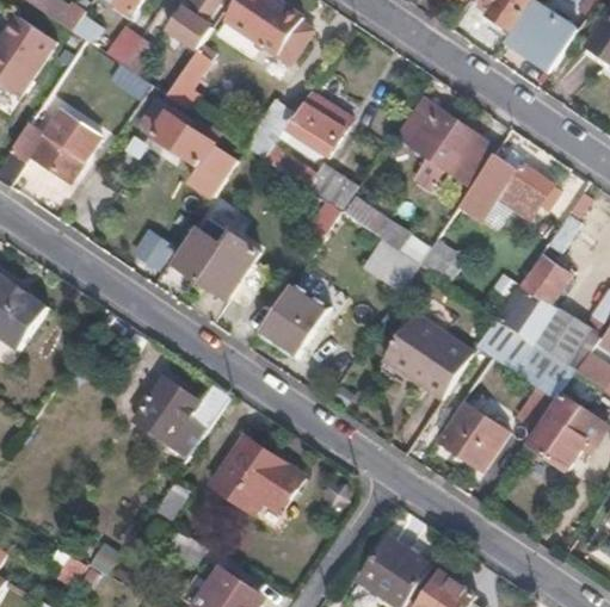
[(29,0),(60,20),(69,5),(62,0),(29,0)]
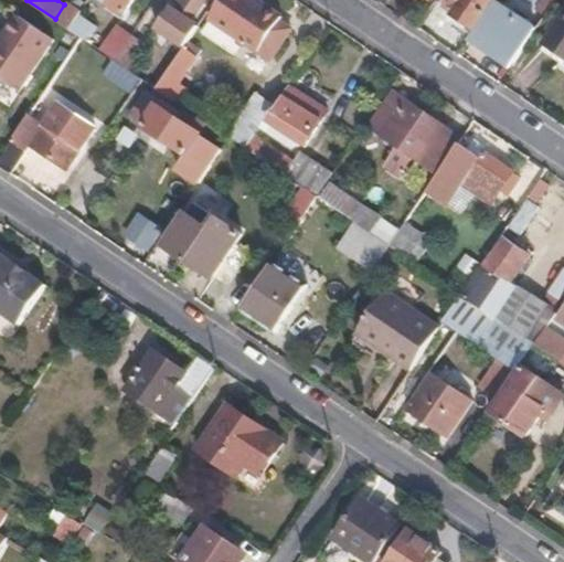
[(67,27),(77,13),(80,9),(67,0),(64,4),(55,19),(67,27)]
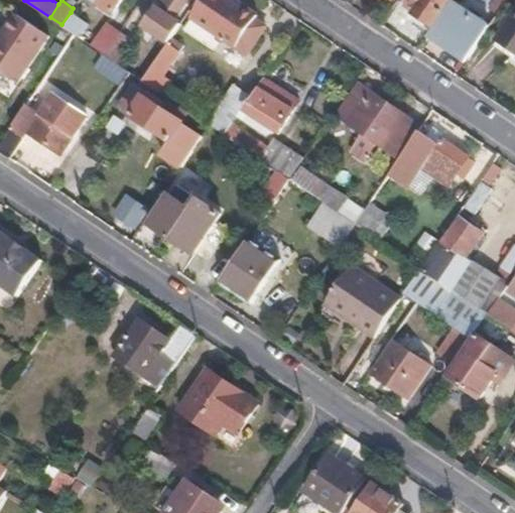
[(92,0),(110,12),(118,0),(92,0)]
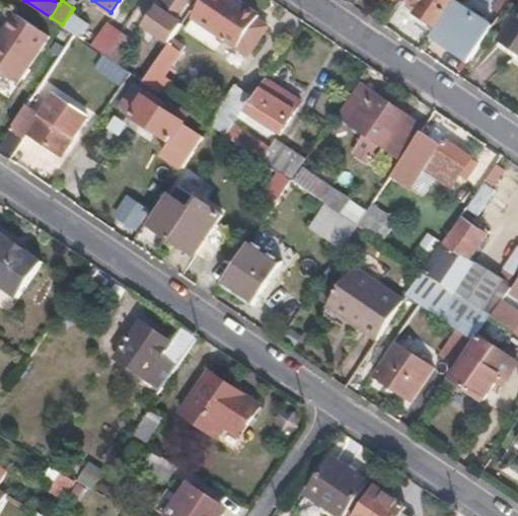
[(173,33),(180,23),(174,19),(187,0),(165,0),(159,9),(155,6),(143,24),(157,34),(168,42),(173,33)]
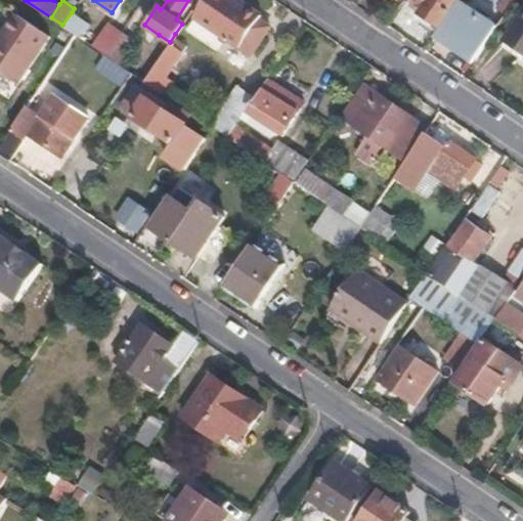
[(260,14),(237,0),(204,0),(185,29),(202,39),(210,27),(227,38),(226,39),(227,40),(228,39),(250,53),(268,26),(258,18),(260,14)]
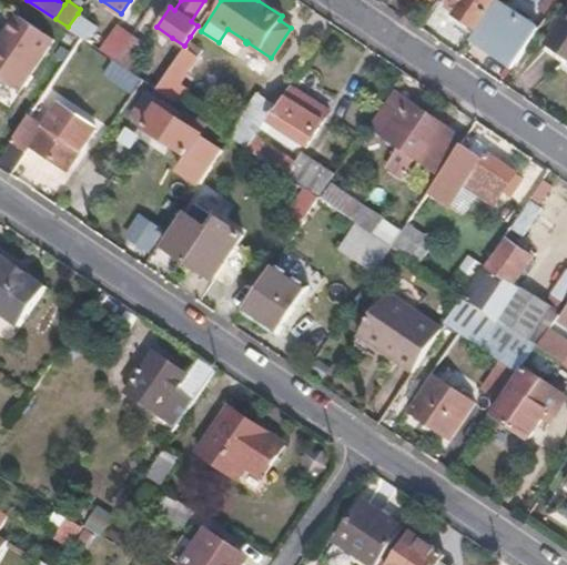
[(475,31),(496,0),(451,0),(449,2),(458,8),(453,16),(457,19),(455,22),(467,31),(469,28),(475,31)]
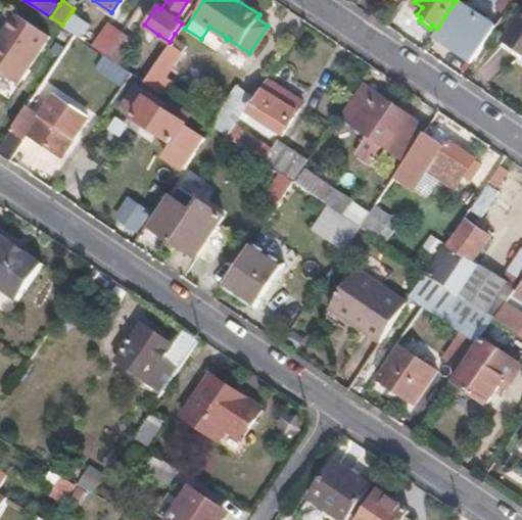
[(497,0),(494,6),(504,13),(512,0),(497,0)]
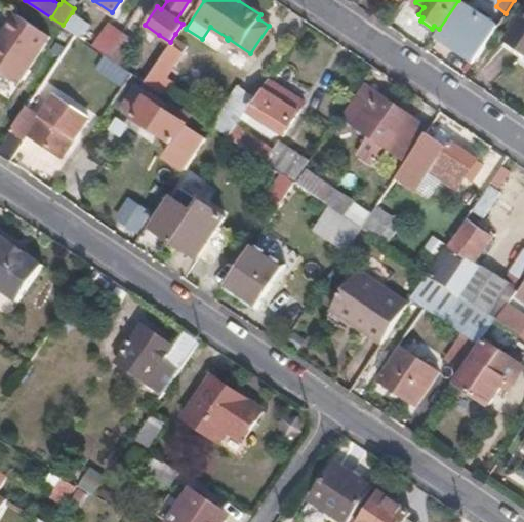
[(438,36),(474,61),(497,26),(460,1),(438,36)]
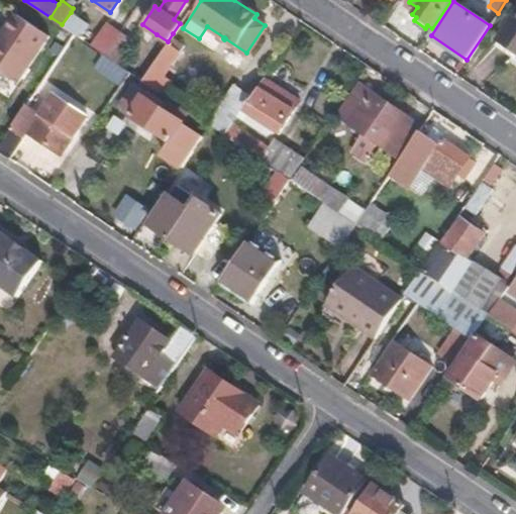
[(515,10),(498,38),(515,50),(515,10)]
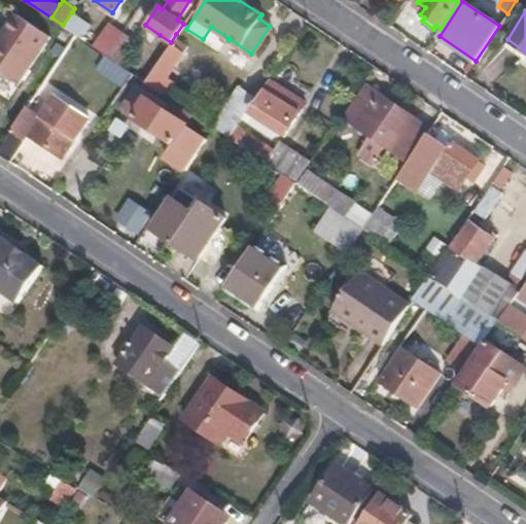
[(63,25),(80,37),(90,25),(72,12),(63,25)]
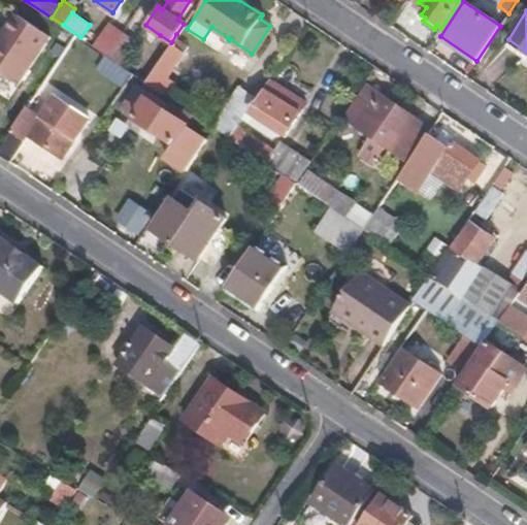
[(17,13),(2,33),(0,36),(0,71),(18,83),(50,35),(17,13)]
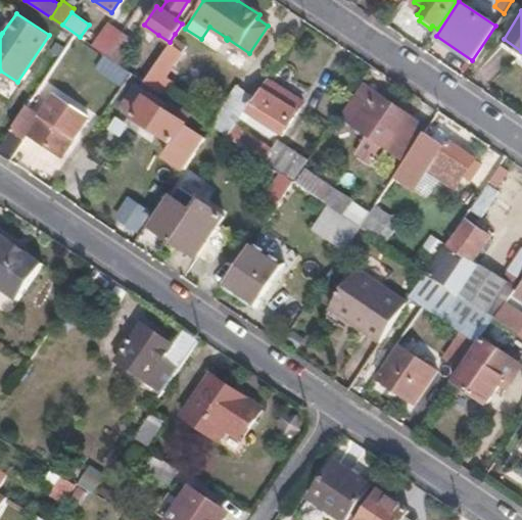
[(105,54),(121,32),(107,22),(92,45),(105,54)]
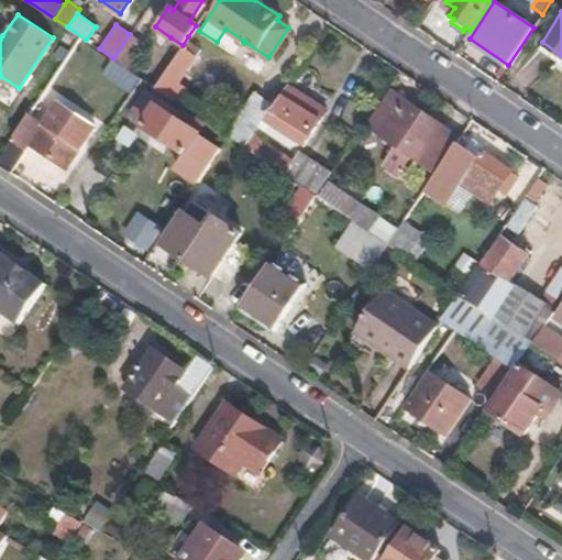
[(226,29),(217,42),(227,50),(233,41),(241,46),(243,42),(244,41),(226,29)]
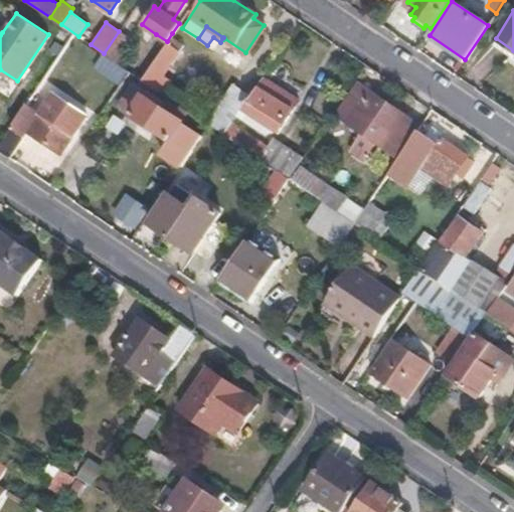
[(104,53),(117,62),(132,40),(119,31),(104,53)]
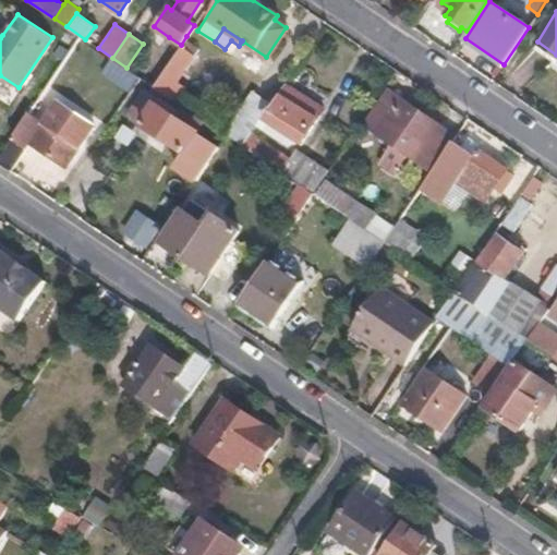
[(154,86),(176,100),(184,86),(176,81),(200,45),(186,36),(181,45),(154,86)]
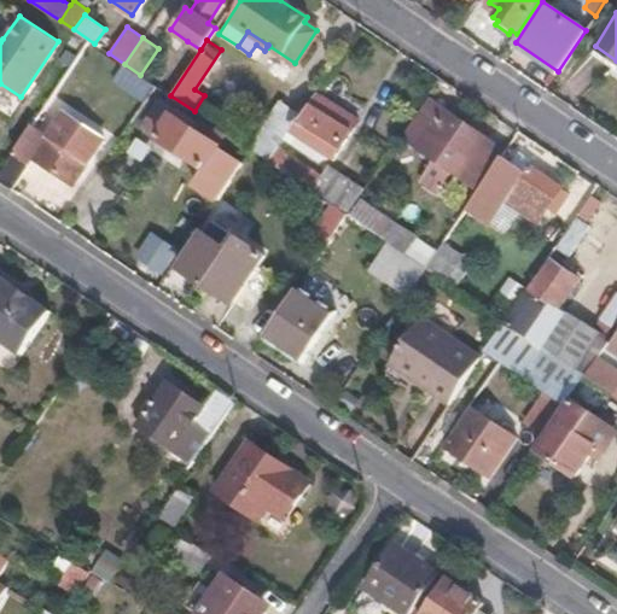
[(294,130),(333,156),(358,120),(318,93),(294,130)]
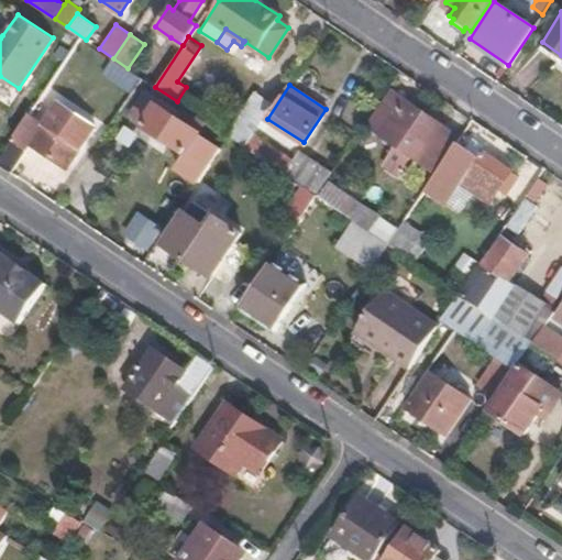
[(42,117),(51,96),(39,90),(30,112),(42,117)]
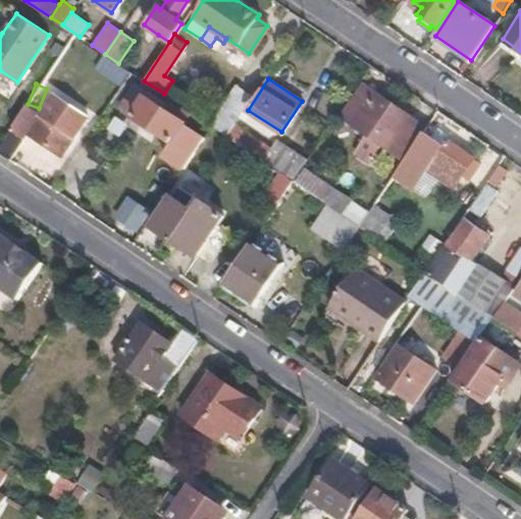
[(167,159),(184,169),(204,139),(184,125),(184,124),(184,123),(160,108),(163,104),(134,84),(119,105),(133,113),(132,115),(172,142),(167,149),(167,159)]
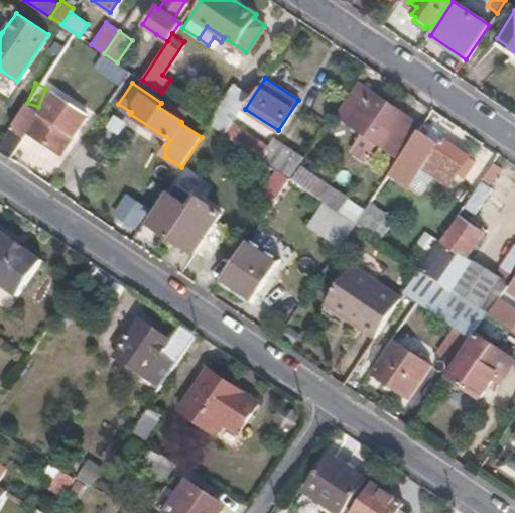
[(211,125),(223,134),(232,120),(249,94),(233,83),(207,122),(211,125)]
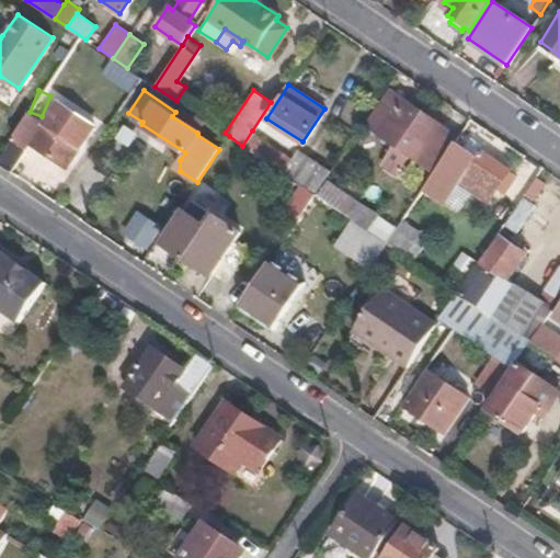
[(386,93),(365,123),(393,141),(378,163),(396,175),(410,152),(434,169),(454,139),(457,135),(403,100),(401,103),(386,93)]
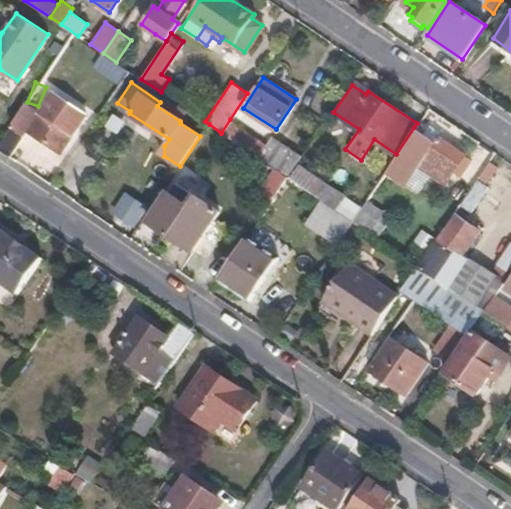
[(0,150),(8,156),(26,130),(60,153),(86,114),(52,90),(37,114),(25,106),(0,141),(0,150)]
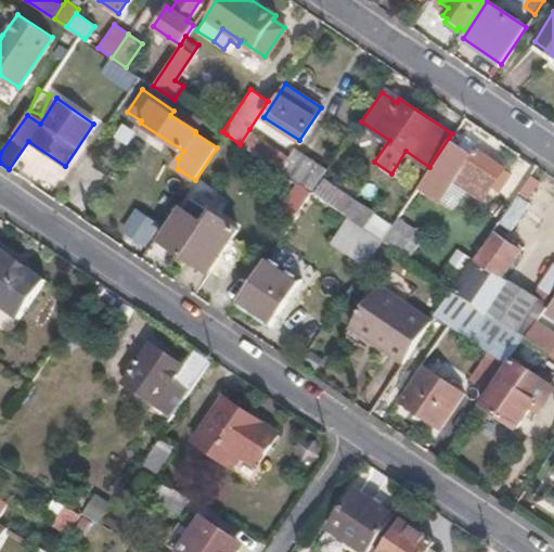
[(174,111),(170,115),(195,131),(203,120),(178,103),(174,111)]
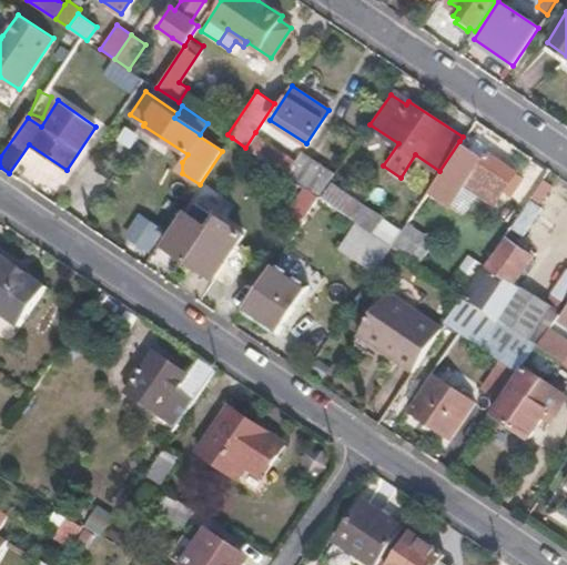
[(317,195),(327,180),(333,173),(302,152),(296,160),(255,132),(245,148),(303,187),(317,195)]
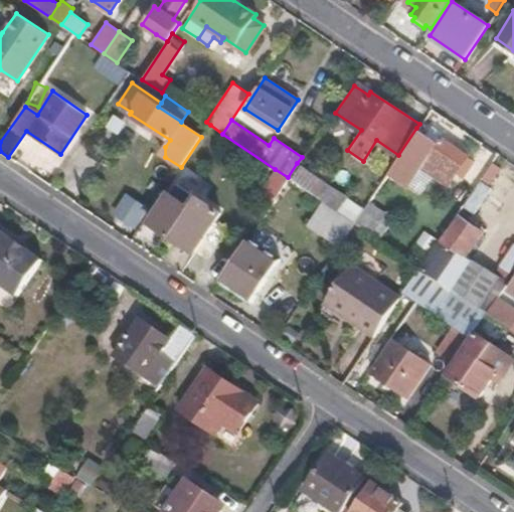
[(433,148),(438,142),(416,128),(398,155),(386,174),(406,187),(420,165),(415,162),(427,145),(433,148)]
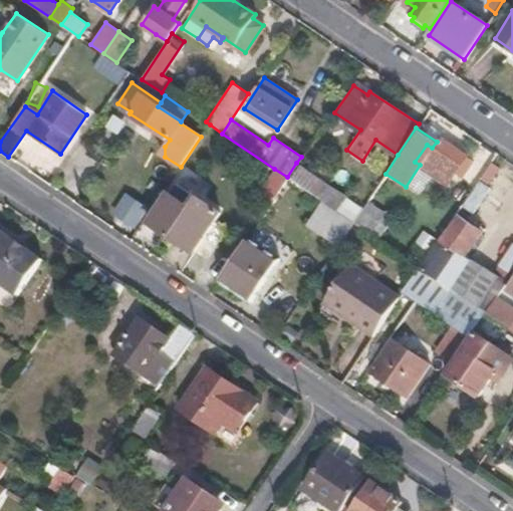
[(484,171),(486,168),(440,137),(437,142),(432,148),(427,145),(415,162),(420,165),(432,173),(448,183),(455,173),(474,186),(484,171)]
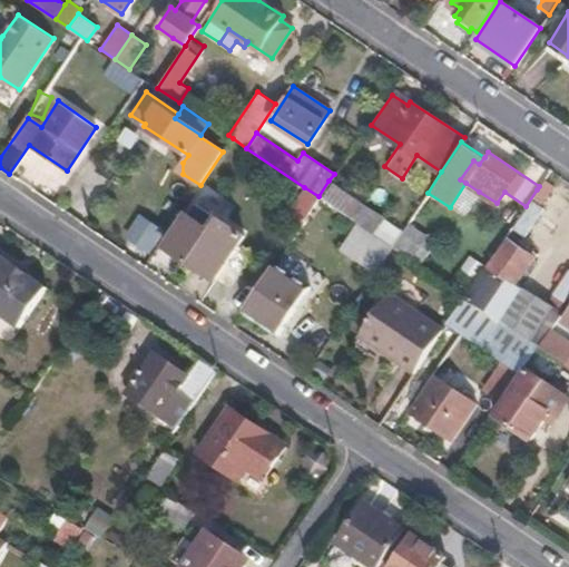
[(374,234),(392,246),(399,235),(366,214),(370,208),(329,181),(319,196),(356,222),(374,234)]
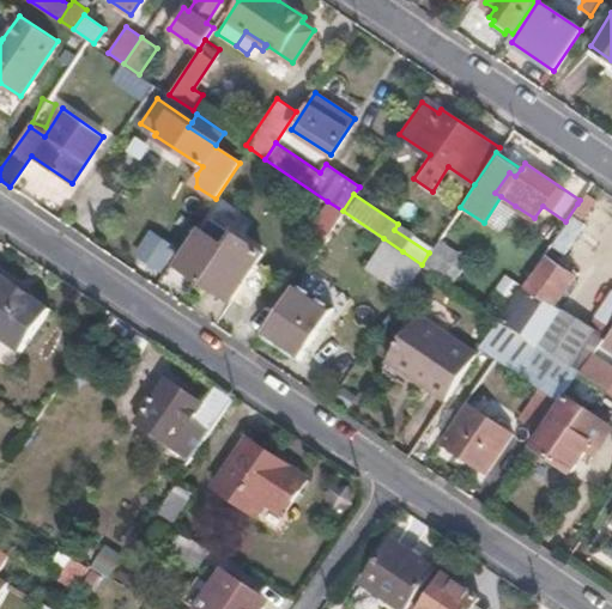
[(501,196),(484,223),(498,232),(515,206),(501,196)]
